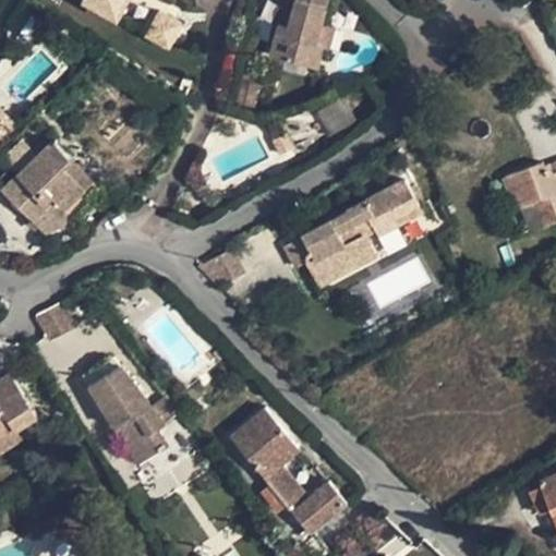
[(83,0),(83,2),(113,17),(123,0),(83,0)]
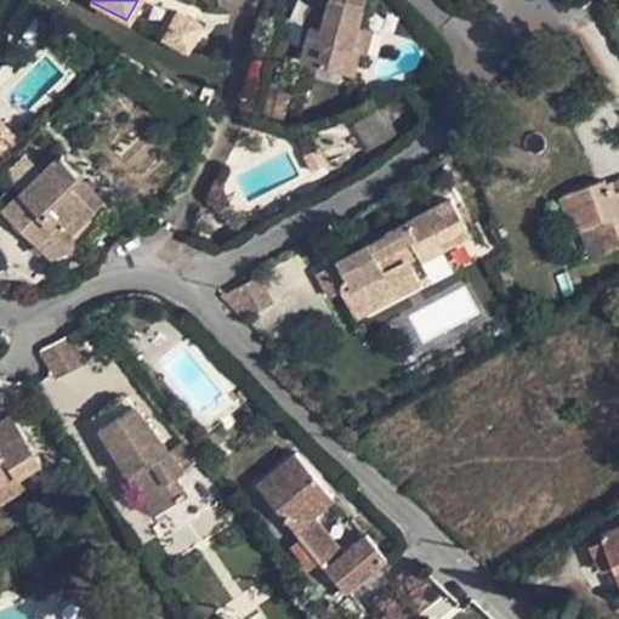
[(361,0),(327,0),(323,15),(319,29),(308,27),(299,61),(350,74),(355,54),(347,52),(355,27),(361,0)]
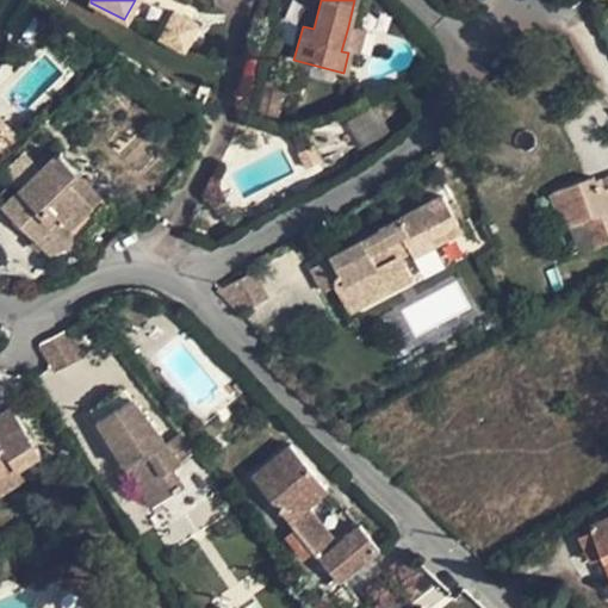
[(317,14),(308,12),(303,26),(314,29),(317,14)]
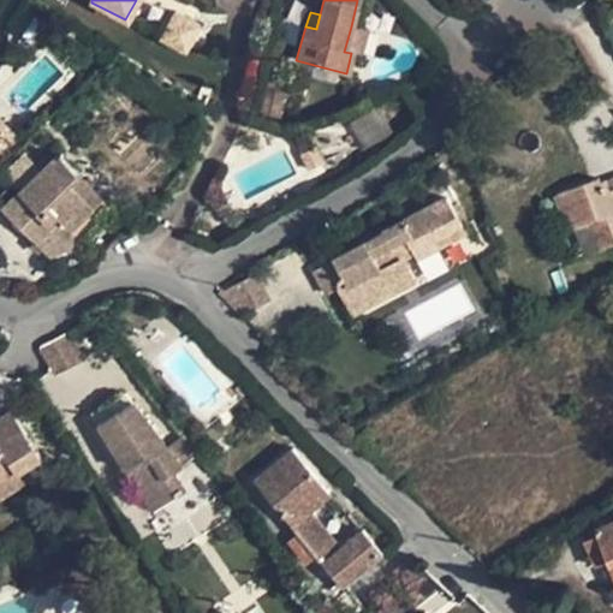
[(197,25),(174,13),(160,39),(183,51),(197,25)]
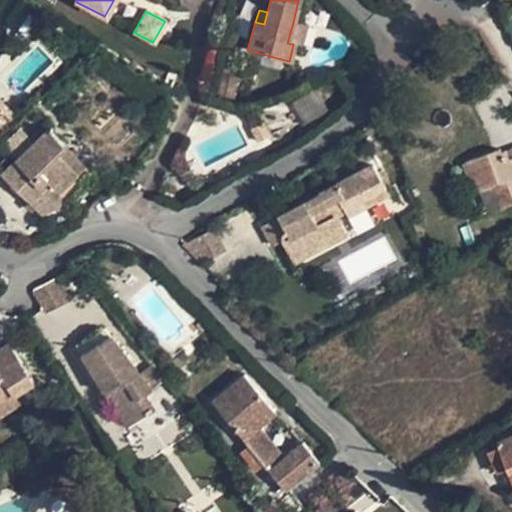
[(248,21),(234,16),(230,41),(244,45),(248,21)]
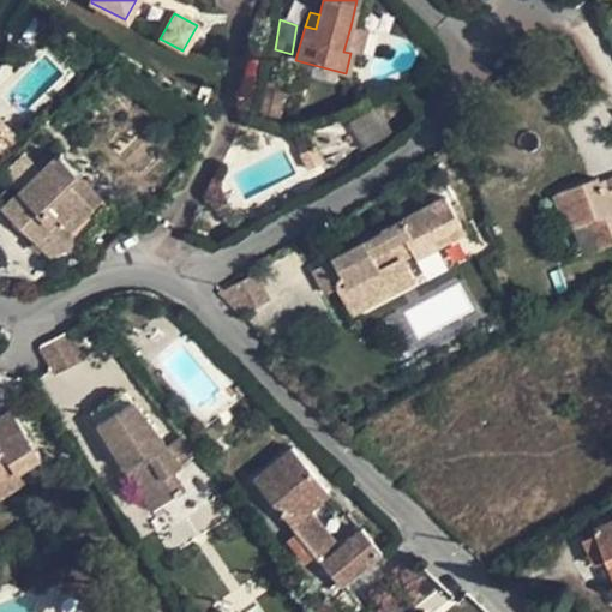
[(365,29),(351,27),(343,52),(351,53),(359,55),(365,29)]
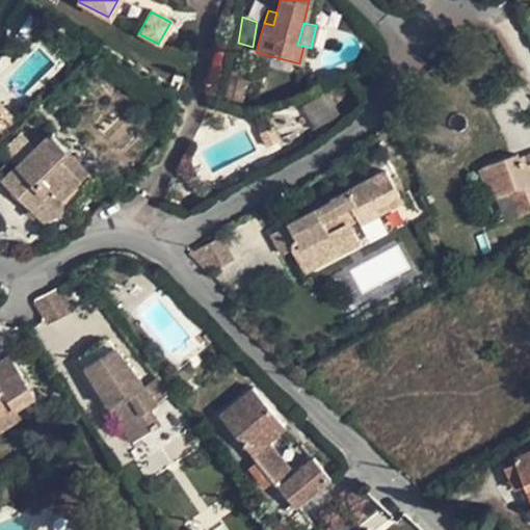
[(280,141),(272,128),(260,134),(267,148),(280,141)]
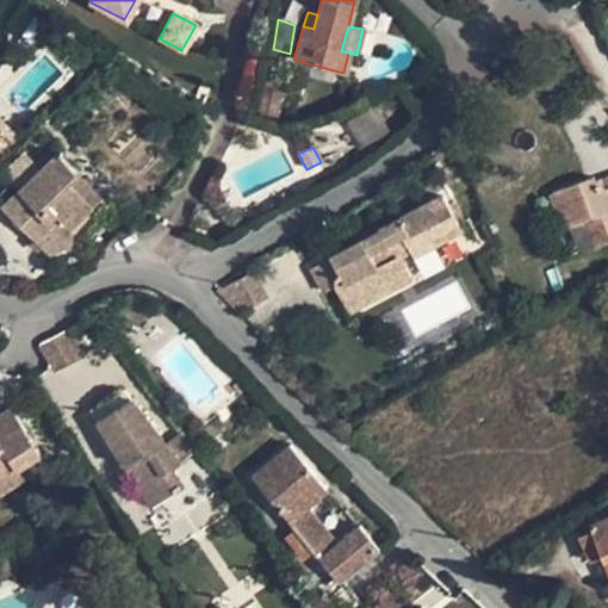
[(51,159),(23,153),(0,174),(0,208),(51,159)]
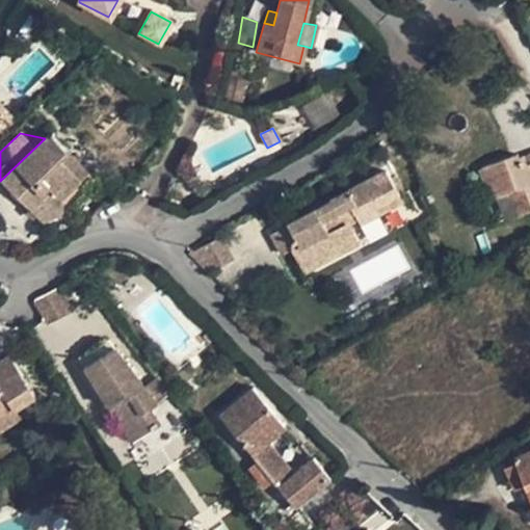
[(64,151),(48,134),(45,138),(0,181),(0,183),(40,221),(58,212),(58,200),(68,211),(87,191),(85,188),(93,181),(64,151)]
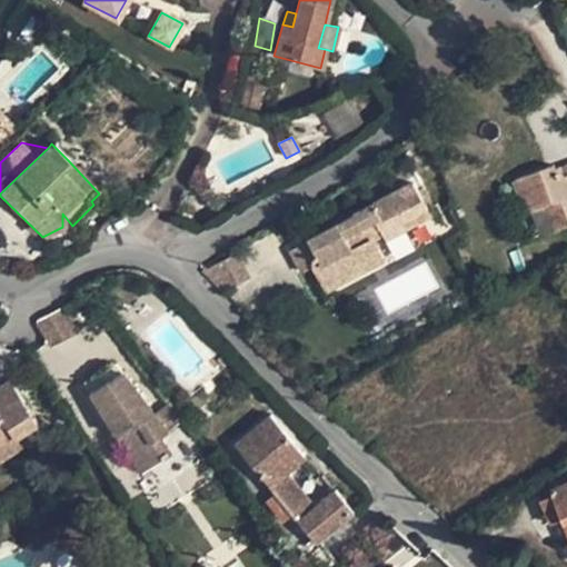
[(109,181),(79,152),(69,161),(99,194),(109,181)]
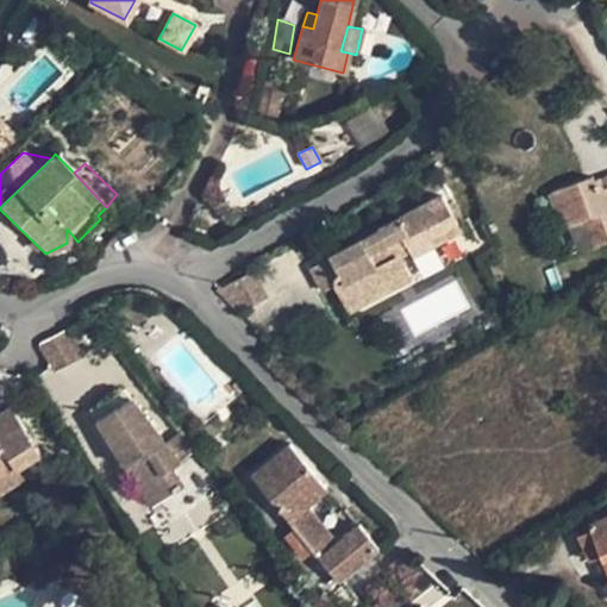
[(590,179),(554,192),(565,227),(582,221),(593,248),(606,242),(606,186),(600,189),(598,181),(593,182),(590,179)]
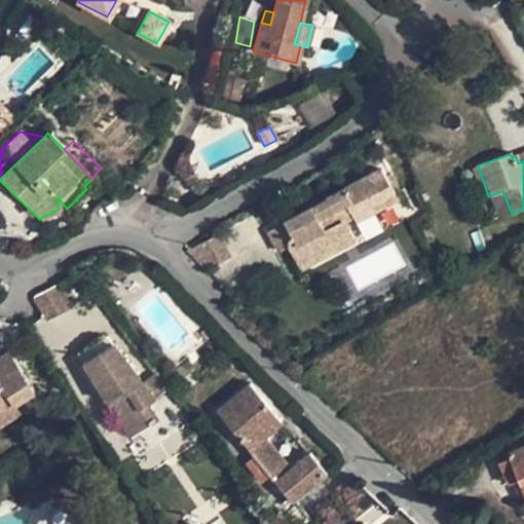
[(370,207),(394,193),(382,171),(327,199),(328,201),(285,224),(290,233),(288,246),(288,247),(300,270),(336,252),(325,231),(352,217),(356,222),(373,213),(370,207)]
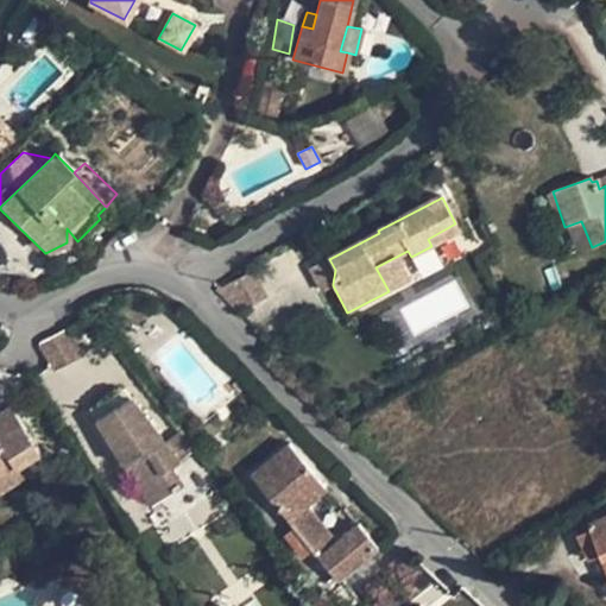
[(581,221),(565,227),(575,253),(592,247),(581,221)]
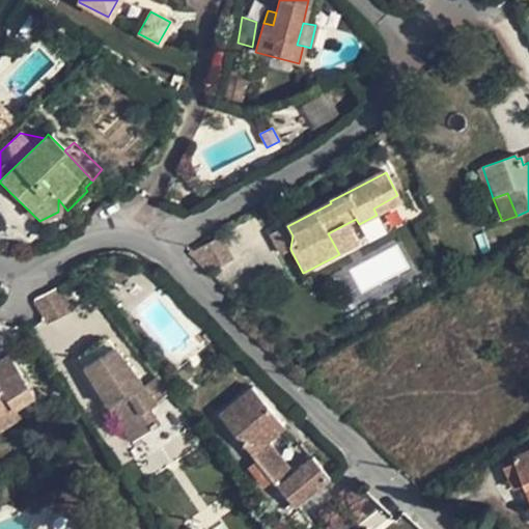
[(373,209),(377,215),(400,201),(397,195),(373,209)]
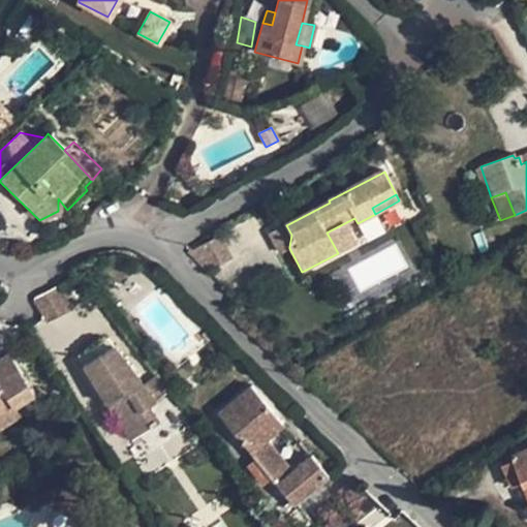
[(358,223),(367,243),(385,233),(375,214),(358,223)]
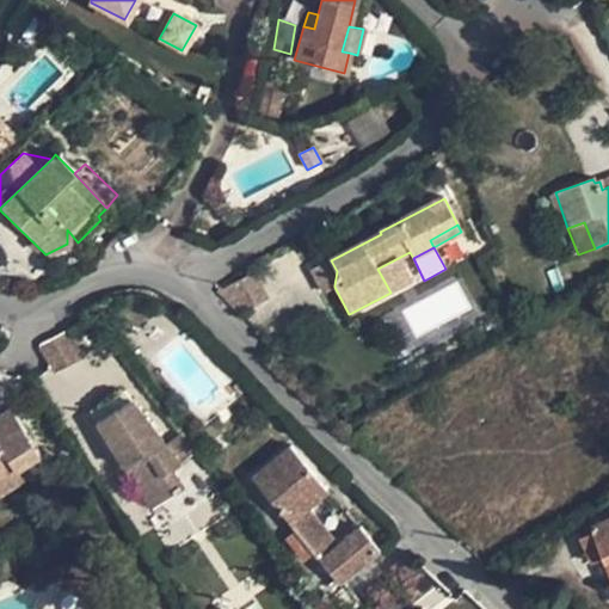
[(311,271),(323,294),(334,287),(334,285),(337,271),(331,260),(311,271)]
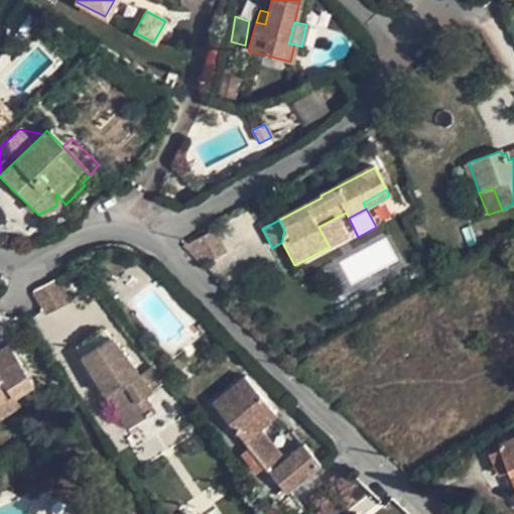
[(213,230),(181,247),(201,266),(225,253),(213,230)]
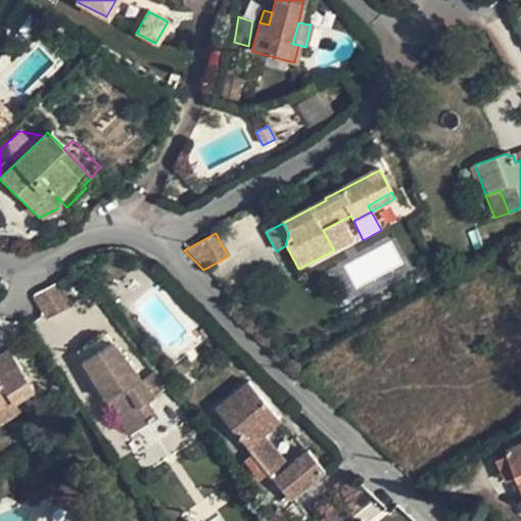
[(55,283),(38,290),(36,290),(34,292),(33,295),(32,298),(33,301),(44,319),(70,305),(55,283)]
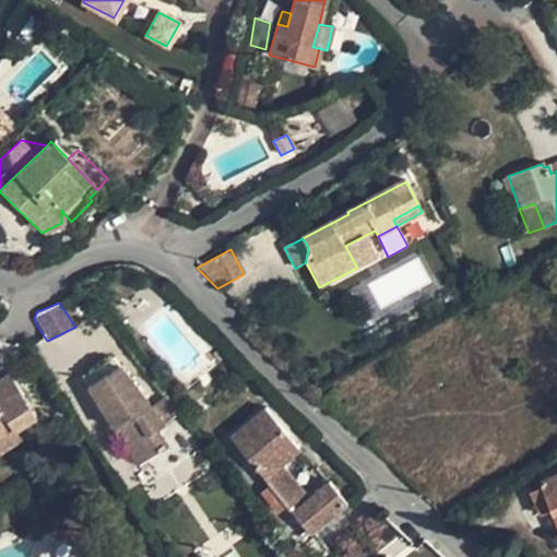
[(81,375),(138,464),(164,448),(152,430),(162,425),(149,407),(125,375),(117,365),(116,364),(115,362),(111,359),(108,359),(81,375)]
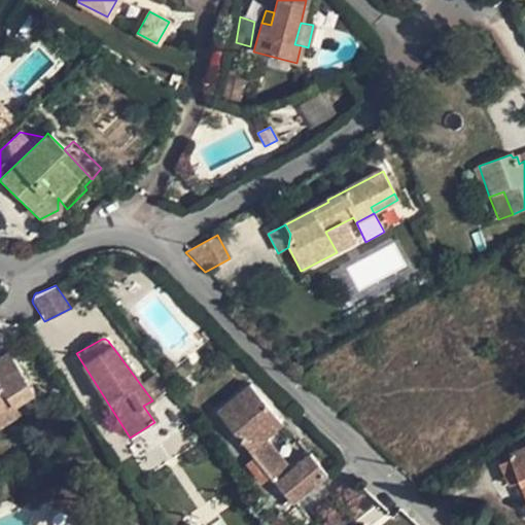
[(0,365),(11,358),(8,353),(0,358),(0,365)]
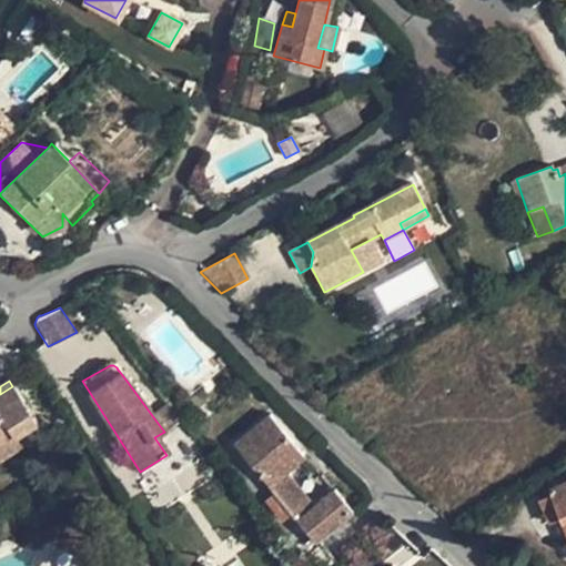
[(0,445),(13,437),(36,422),(12,386),(0,394),(0,445)]
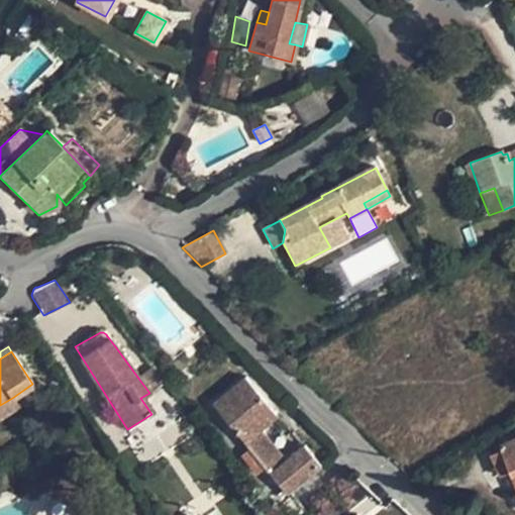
[(151,369),(137,377),(149,393),(164,385),(151,369)]
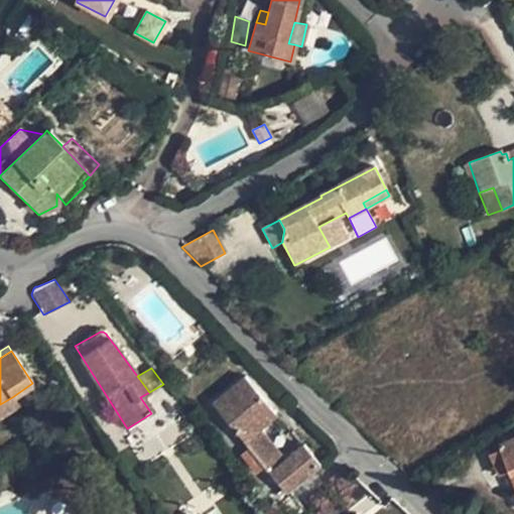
[(273,415),(243,378),(213,403),(248,447),(264,466),(285,492),(317,465),(301,445),(283,461),(258,428),(273,415)]
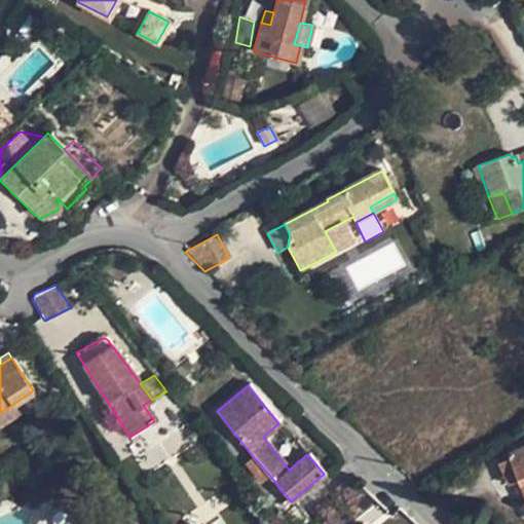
[(0,424),(17,414),(12,405),(0,412),(0,424)]
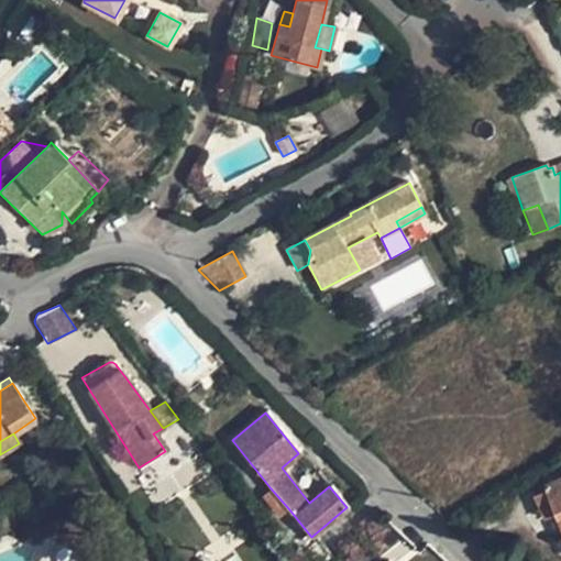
[(560,477),(542,486),(546,492),(534,497),(545,519),(556,514),(560,526),(560,477)]
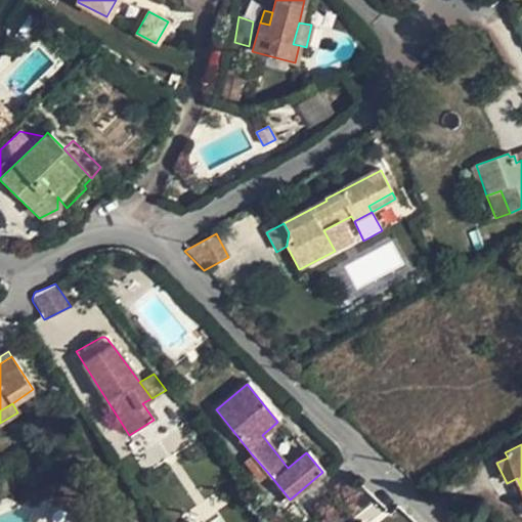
[(268,473),(252,454),(243,462),(259,482),(268,473)]
